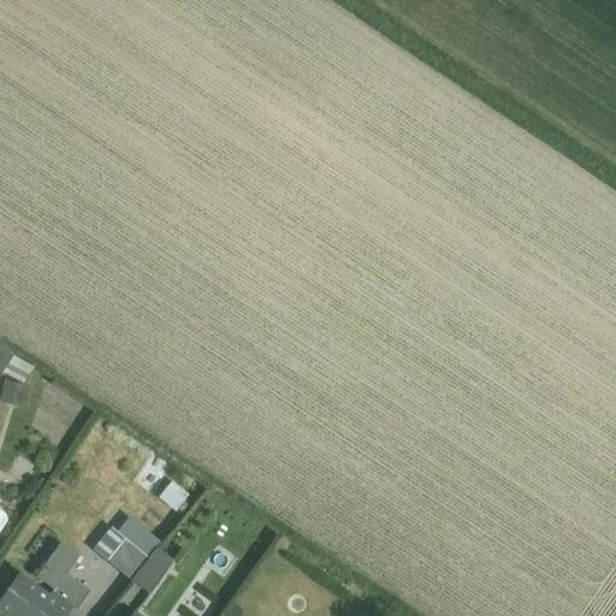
[(0,377),(3,373),(13,357),(0,348),(0,377)]
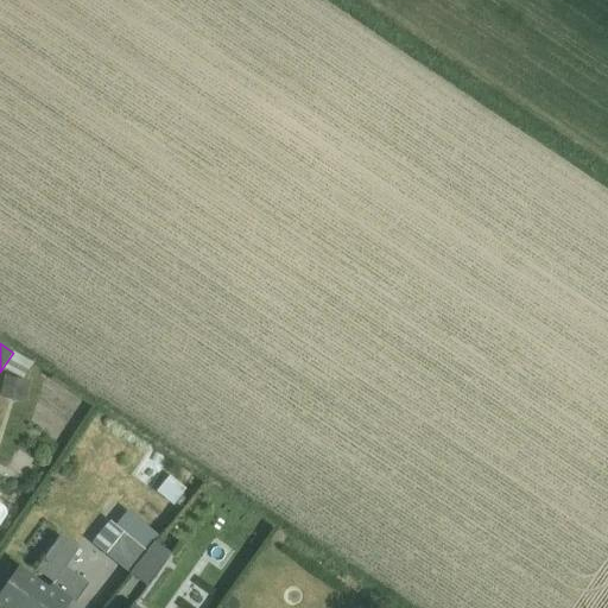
[(13,353),(2,368),(23,380),(33,365),(13,353)]
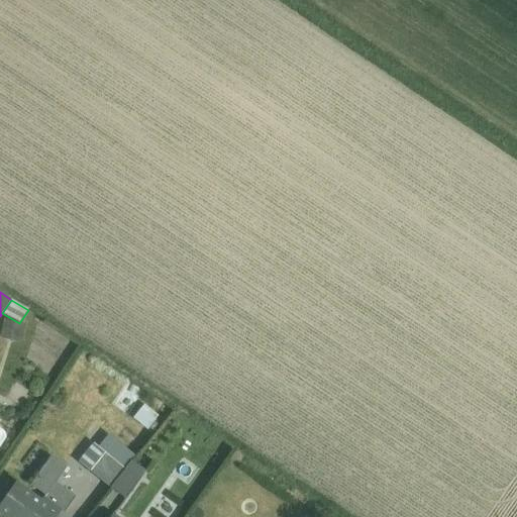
[(3,320),(0,335),(0,337),(20,343),(24,325),(3,320)]
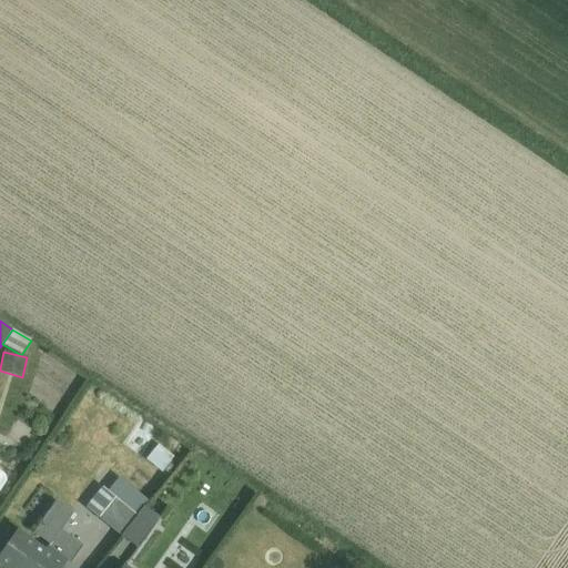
[(140,419),(122,445),(141,458),(159,433),(140,419)]
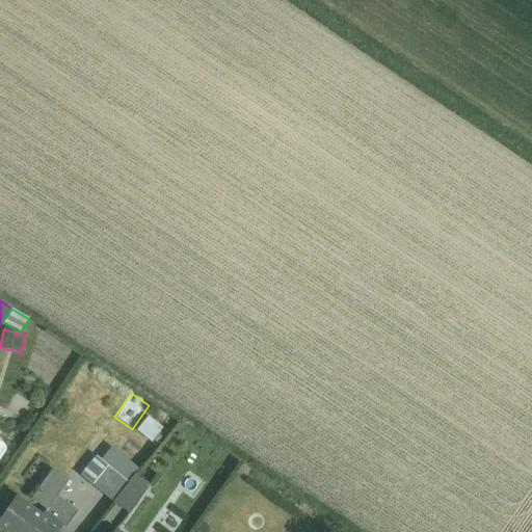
[(145,420),(137,431),(152,443),(161,432),(145,420)]
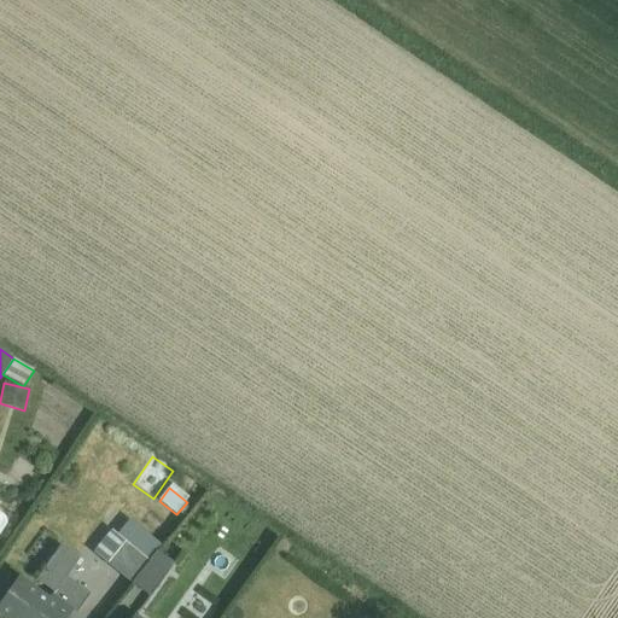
[(132,583),(156,549),(164,537),(144,523),(134,535),(135,536),(134,537),(117,524),(93,552),(132,583)]
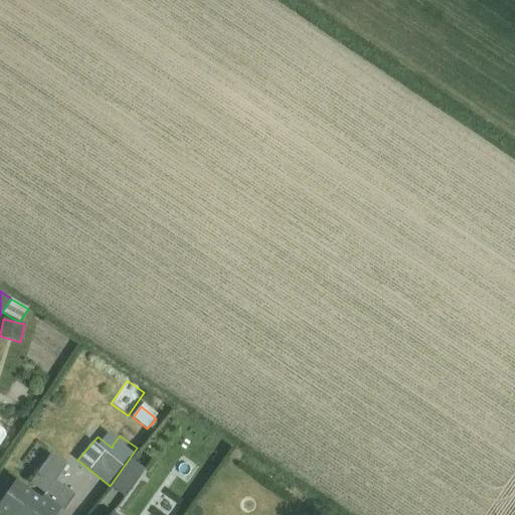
[(16,480),(0,503),(0,507),(11,514),(55,514),(60,509),(63,511),(75,494),(54,480),(65,465),(49,454),(29,483),(44,494),(41,498),(16,480)]
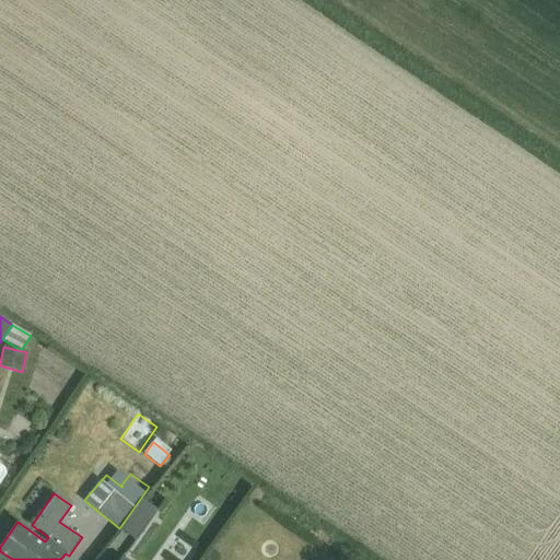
[(136,540),(159,511),(141,498),(119,528),(136,540)]
